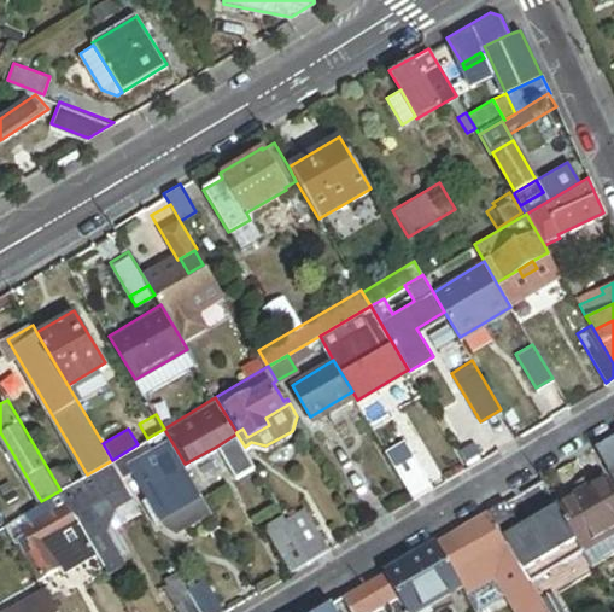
[(613,432),(595,444),(613,476),(613,432)]
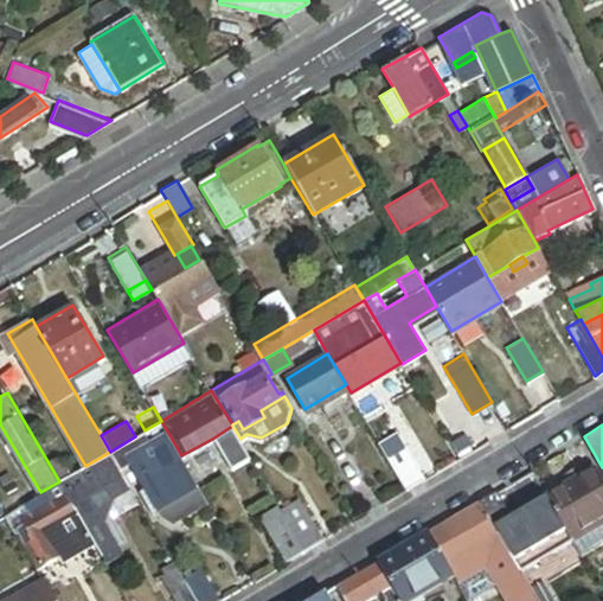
[(241,439),(232,426),(212,439),(230,468),(250,455),(241,439)]
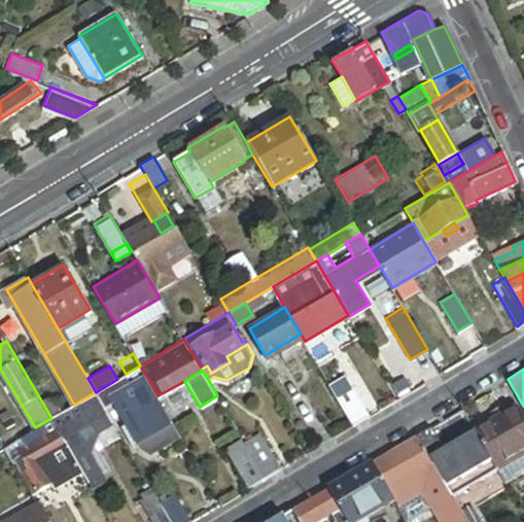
[(138,442),(172,422),(144,376),(110,395),(138,442)]
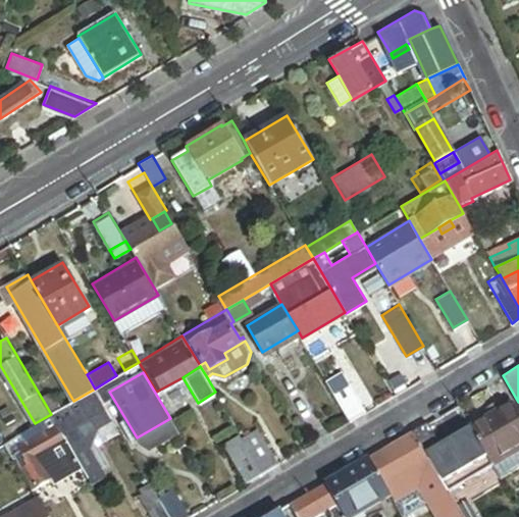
[(364,411),(341,372),(325,381),(349,420),(364,411)]
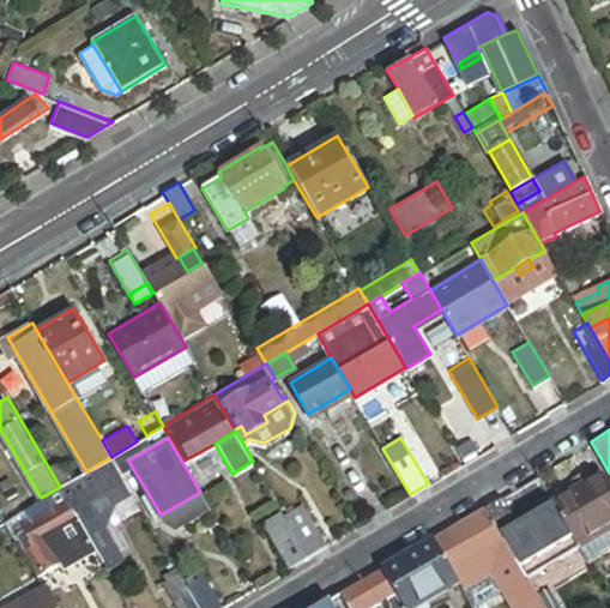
[(131,491),(112,457),(86,471),(60,487),(95,546),(102,560),(118,552),(118,551),(104,527),(107,521),(116,499),(131,491)]
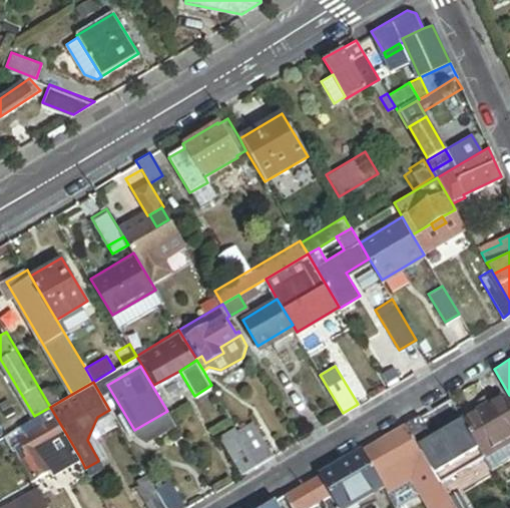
[(509,405),(503,393),(461,417),(482,454),(509,438),(509,405)]
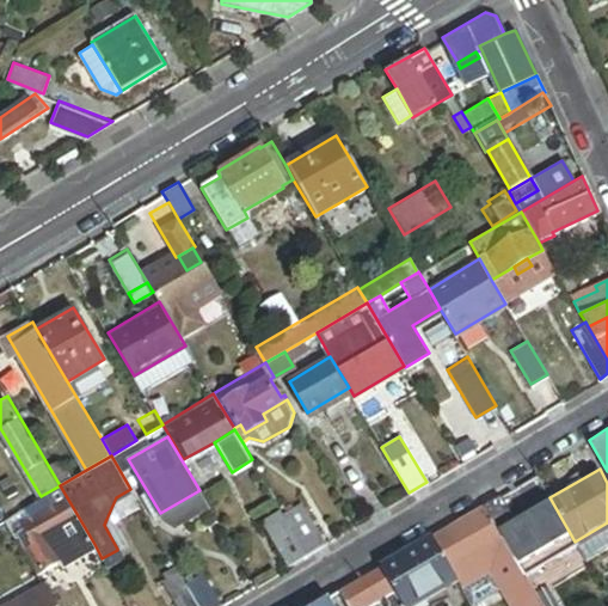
[(192,477),(197,485),(203,482),(198,473),(192,477)]
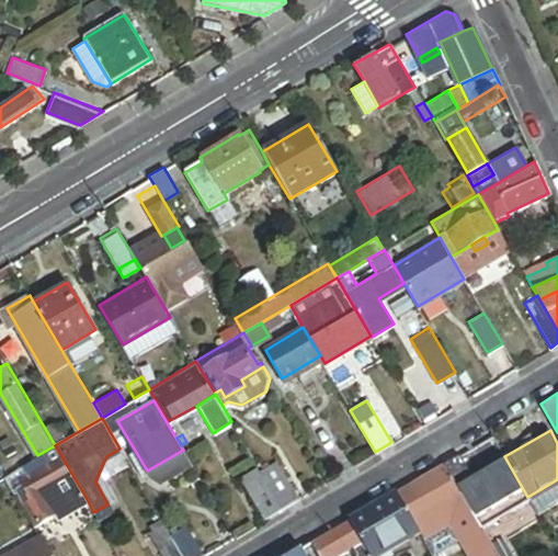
[(87,499),(55,445),(37,455),(23,464),(29,474),(20,478),(22,483),(16,486),(36,521),(53,511),(56,517),(87,499)]
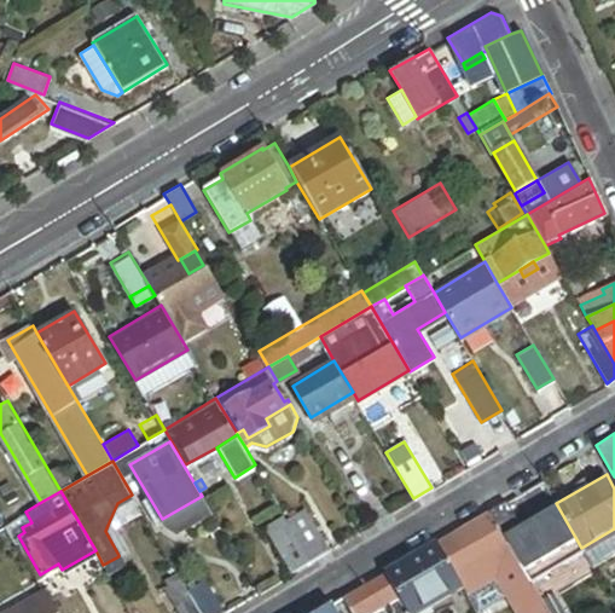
[(175,532),(212,512),(202,496),(162,519),(166,526),(175,532)]
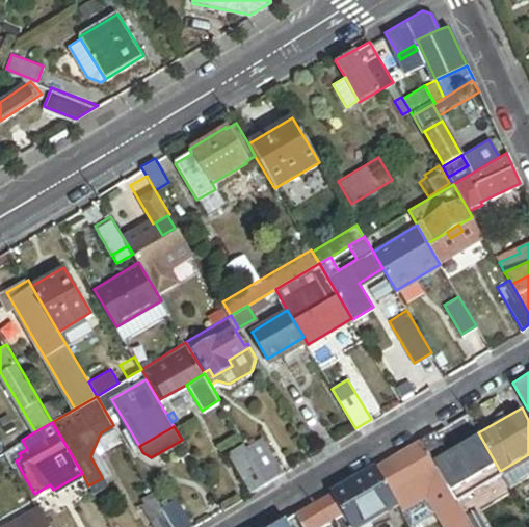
[(442,449),(431,431),(420,439),(432,460),(440,457),(441,456),(442,449)]
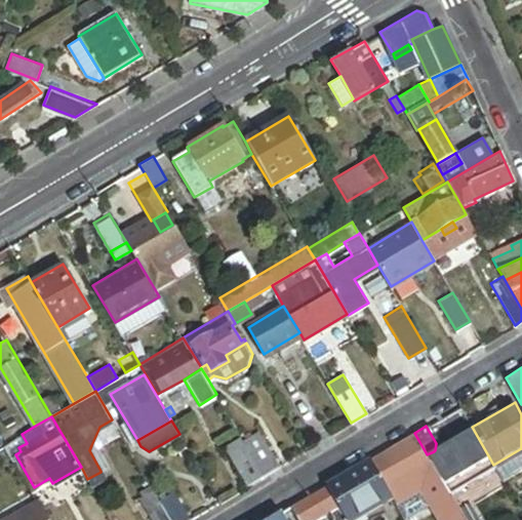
[(471,429),(435,450),(434,451),(450,480),(471,468),(488,457),(471,429)]
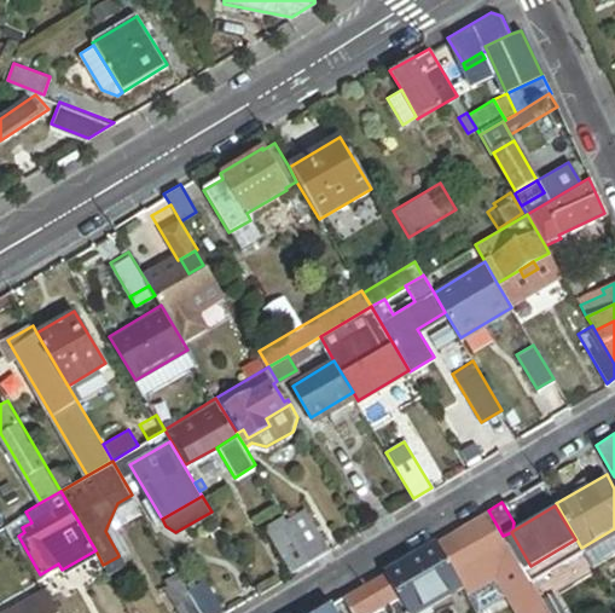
[(328,550),(302,508),(284,519),(309,561),(328,550)]
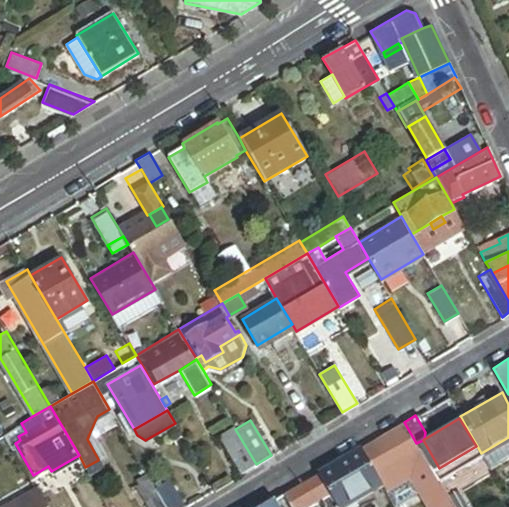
[(416,443),(404,422),(362,447),(380,479),(411,461),(436,504),(447,497),(439,483),(434,474),(416,443)]
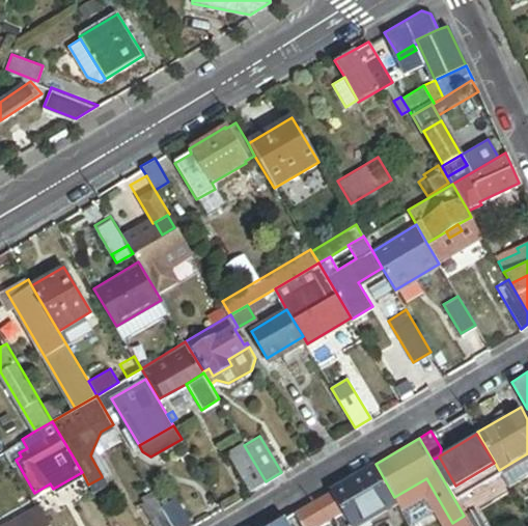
[(27,448),(22,439),(3,449),(10,463),(16,460),(21,457),(19,452),(27,448)]
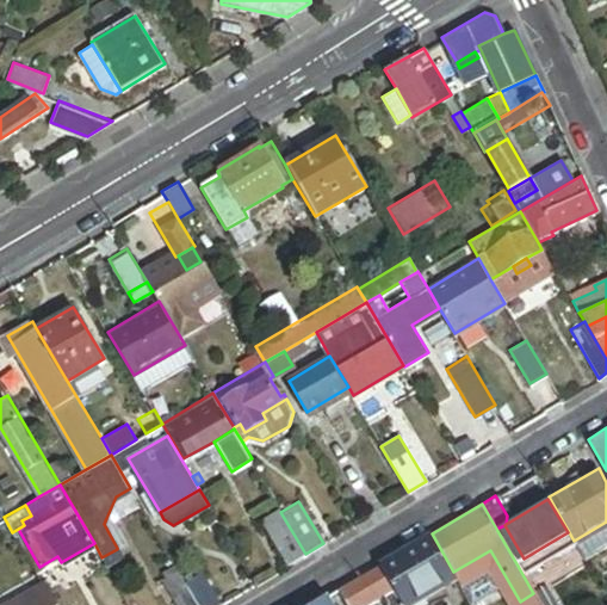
[(305,554),(280,512),(278,508),(259,519),(286,565),(305,554)]
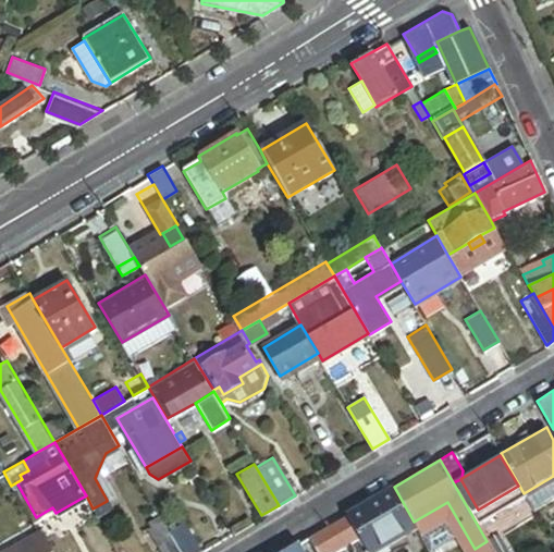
[(114,494),(102,475),(97,473),(95,478),(107,500),(114,494)]
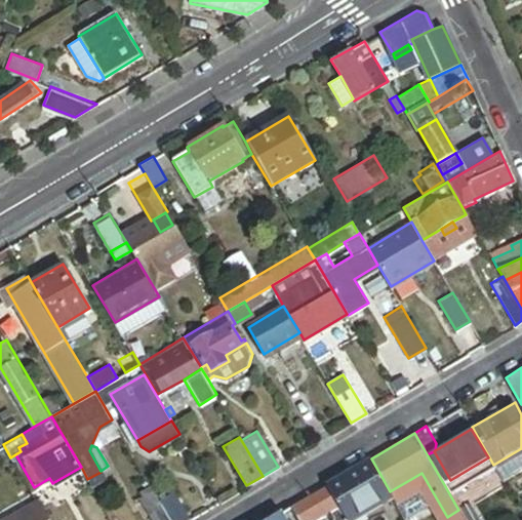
[(521,448),(493,465),(502,480),(521,468),(521,448)]
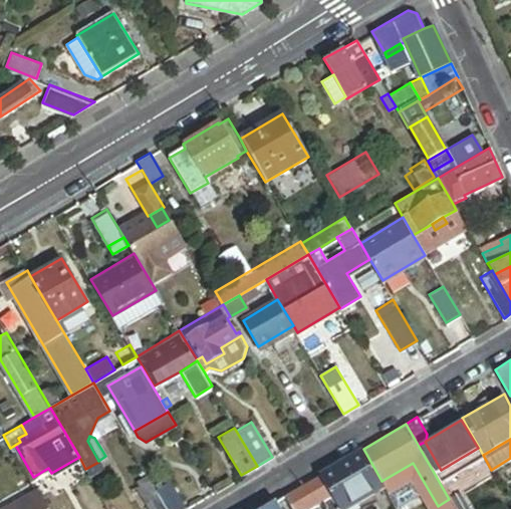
[(381,481),(363,449),(319,475),(339,508),(343,508),(361,499),(385,486),(381,481)]
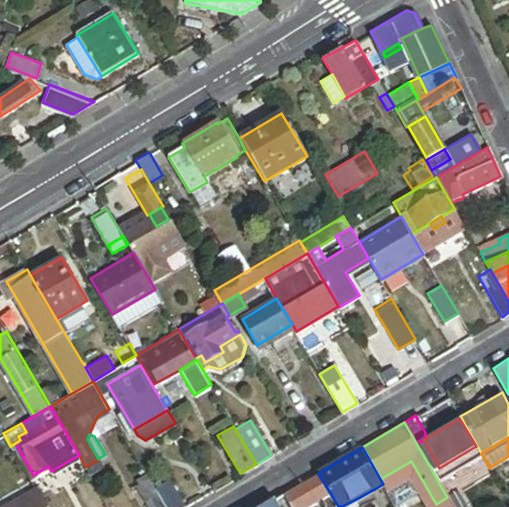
[(463,462),(459,456),(439,468),(443,474),(463,462)]
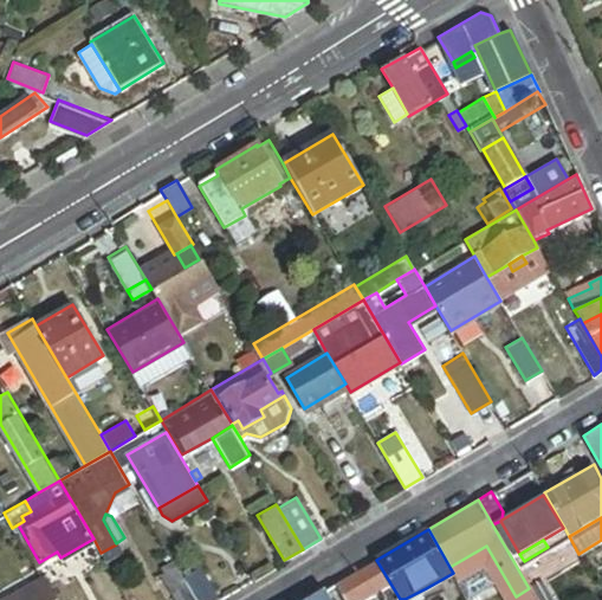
[(121,552),(116,544),(101,553),(105,561),(121,552)]
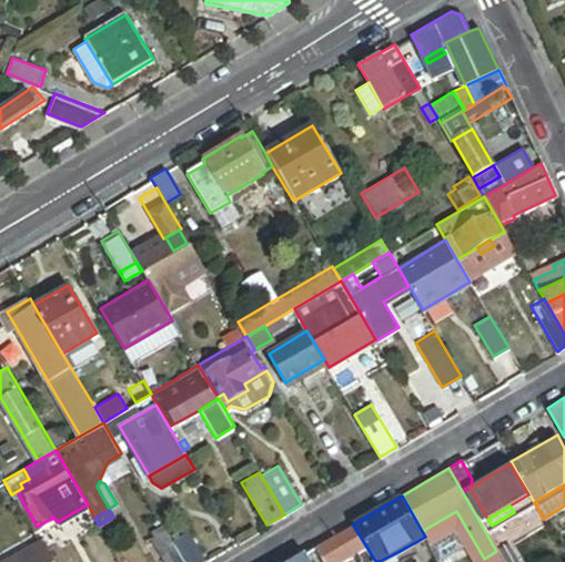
[(375,561),(353,524),(315,548),(324,561),(338,561),(354,553),(360,561),(375,561)]
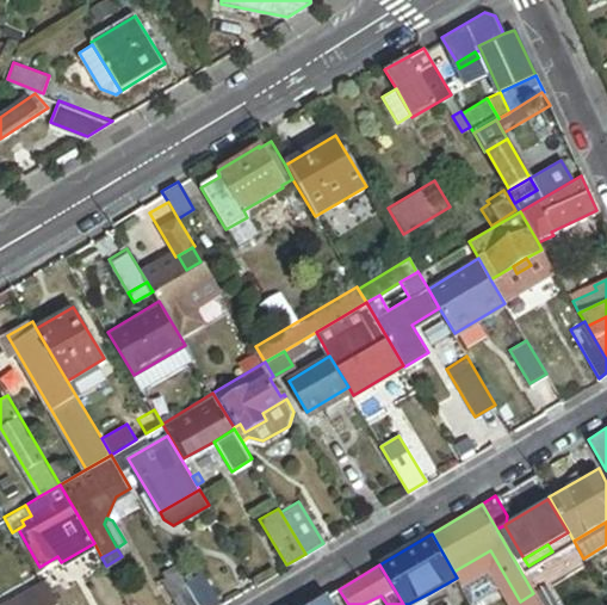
[(540,604),(556,604),(536,569),(524,576),(533,593),(540,604)]
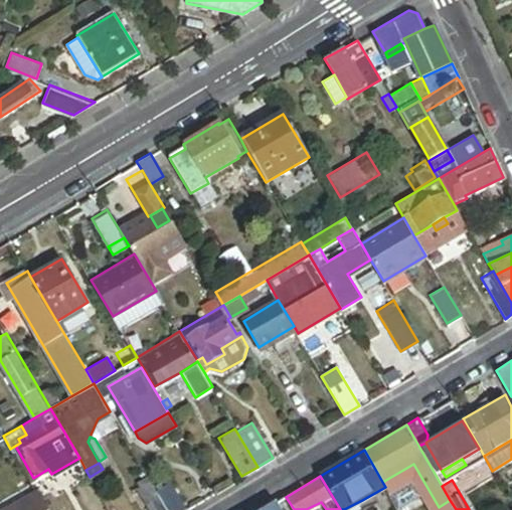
[(166,509),(184,509),(186,509),(170,482),(155,491),(166,509)]
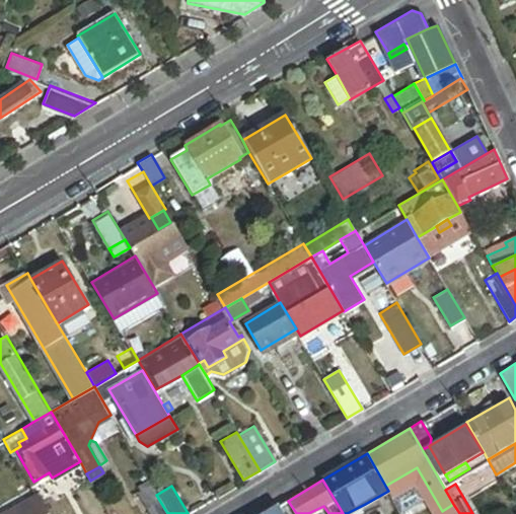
[(359,513),(391,496),(388,491),(365,504),(347,513),(359,513)]
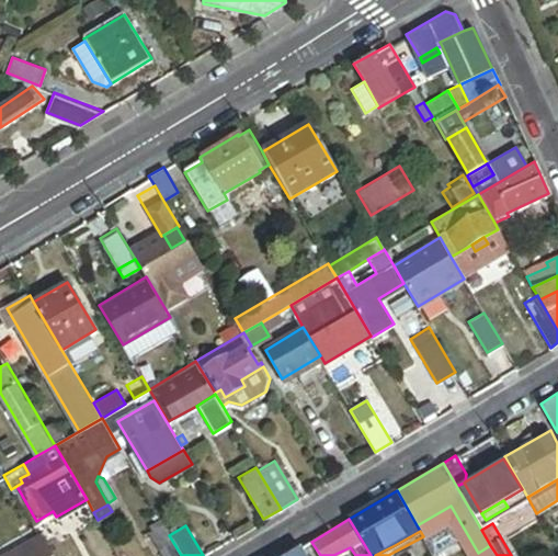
[(54,555),(42,534),(3,555),(54,555)]
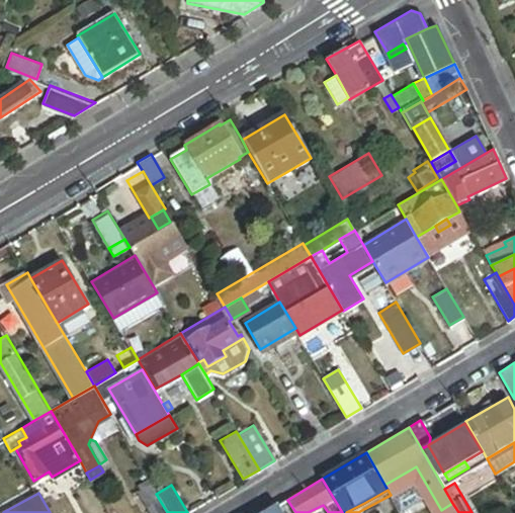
[(151,512),(167,512),(156,494),(144,501),(151,512)]
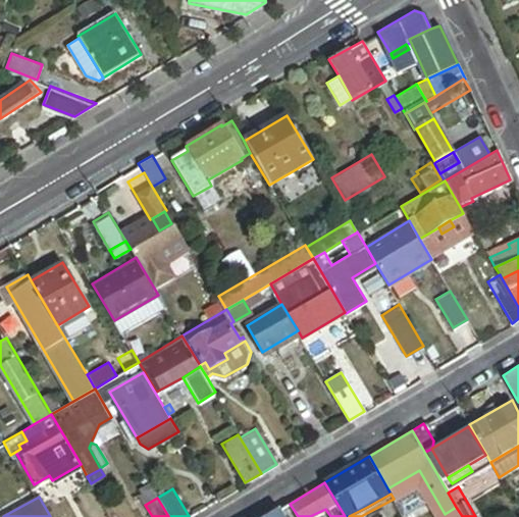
[(462,516),(456,507),(445,514),(446,516),(462,516)]
